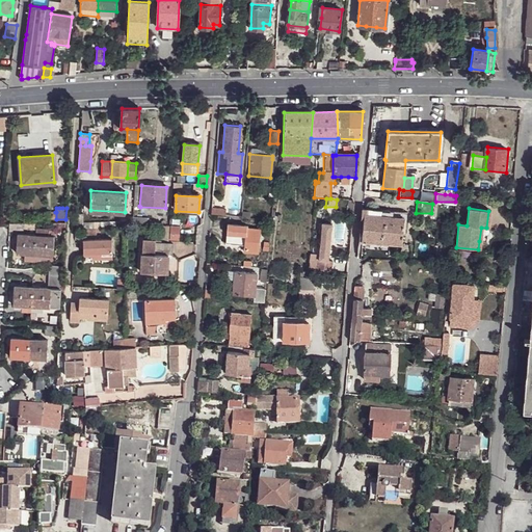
[(361,214),(364,215),(403,218),(406,218),(406,214),(361,210),(361,214)]
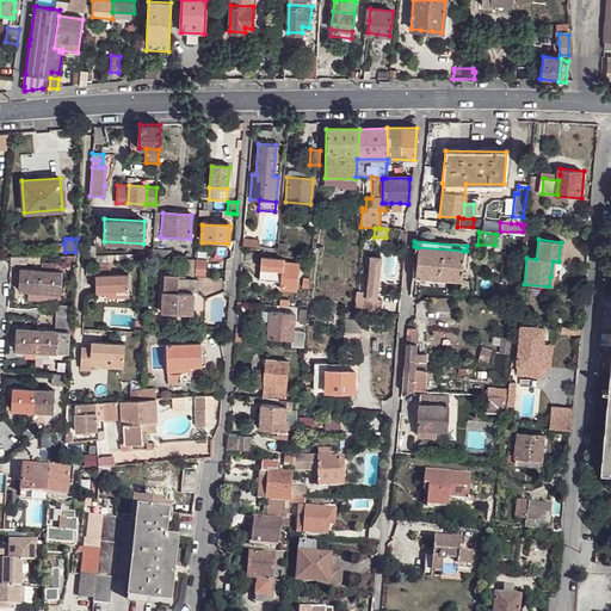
[(463,251),(418,247),(414,246),(411,276),(414,277),(461,281),(463,251)]
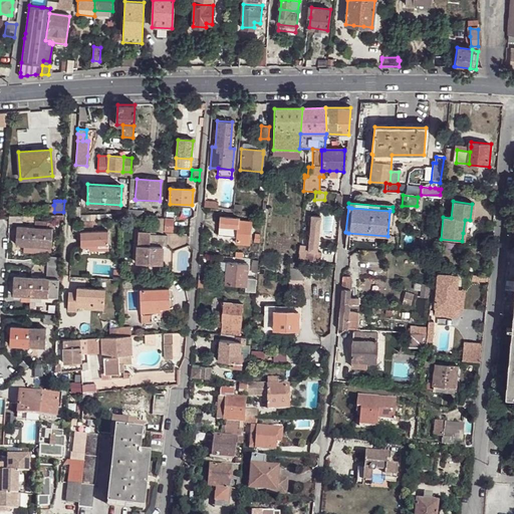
[(127,210),(127,221),(149,220),(149,214),(142,213),(143,212),(127,210)]
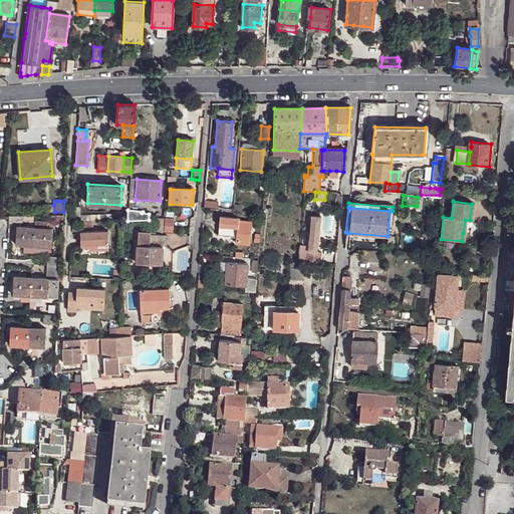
[(217,235),(236,237),(238,220),(239,218),(219,216),(217,235)]
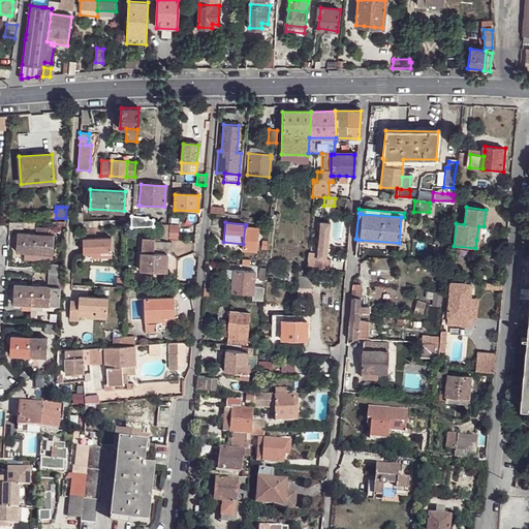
[(329,223),(317,223),(314,269),(329,270),(330,260),(325,259),(329,223)]
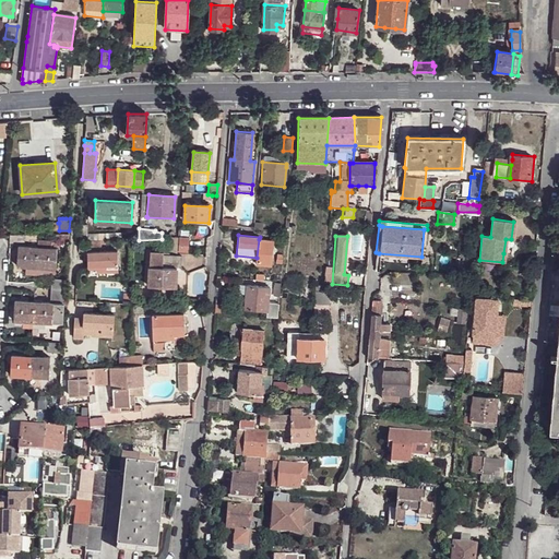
[(178,239),(177,252),(188,253),(188,239),(178,238),(178,239)]
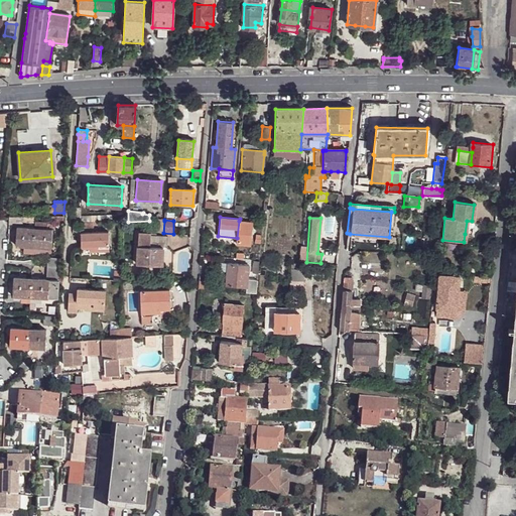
[(237,238),(237,244),(249,245),(252,223),(239,221),(237,238)]
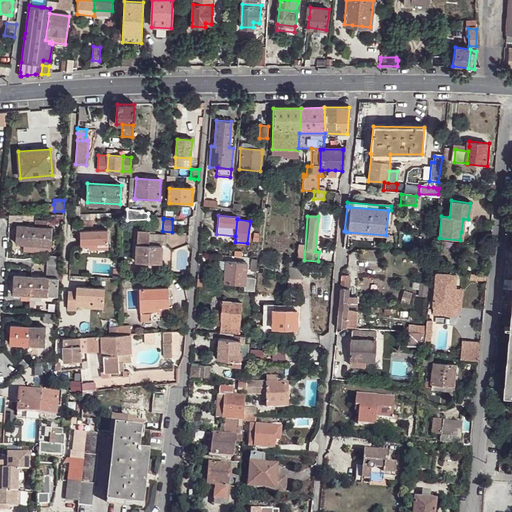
[(17,226),(15,243),(24,244),(51,245),(52,228),(47,227),(34,227),(17,226)]
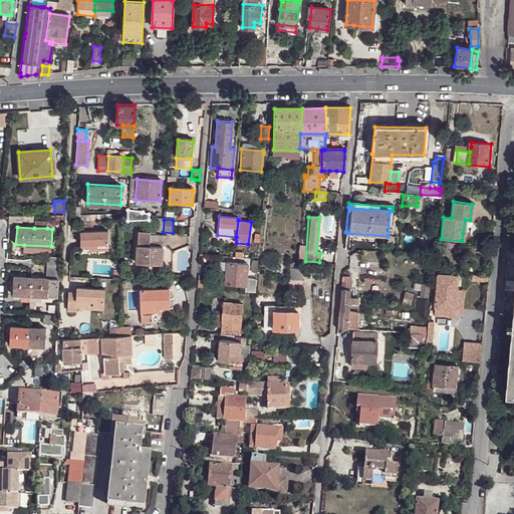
[(81,235),(81,247),(89,247),(90,244),(98,244),(98,247),(108,247),(108,231),(81,231),(81,235)]
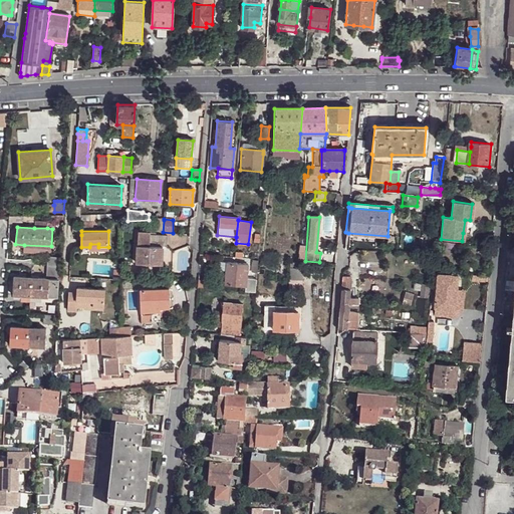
[(139,231),(137,262),(162,264),(163,246),(167,246),(167,235),(163,234),(150,234),(150,231),(139,231)]
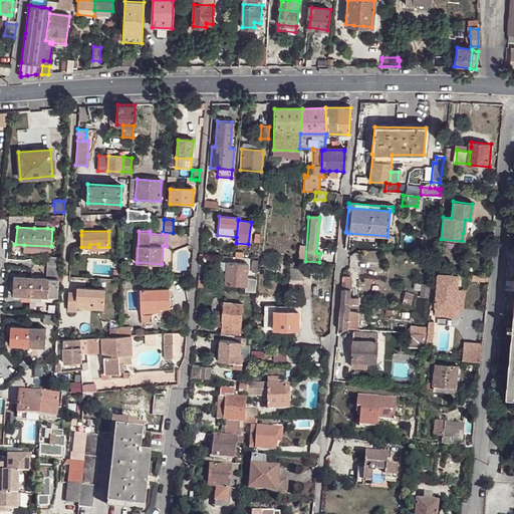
[(47,256),(46,264),(60,266),(60,259),(60,257),(47,256)]
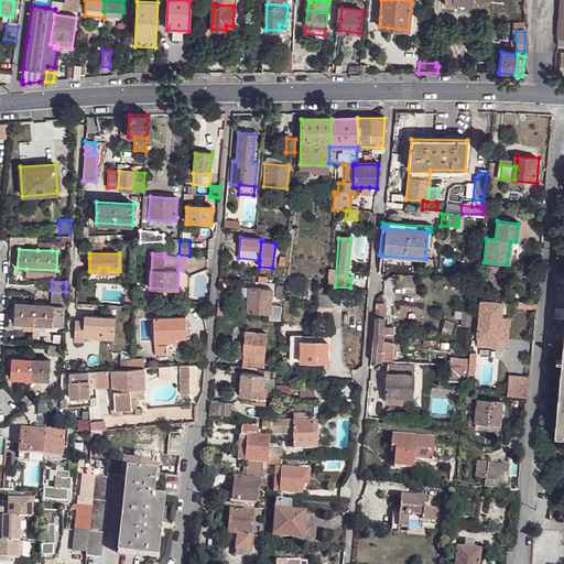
[(271,289),(241,286),(240,296),(247,297),(246,312),(269,314),(268,320),(279,320),(280,305),(270,304),(271,289)]
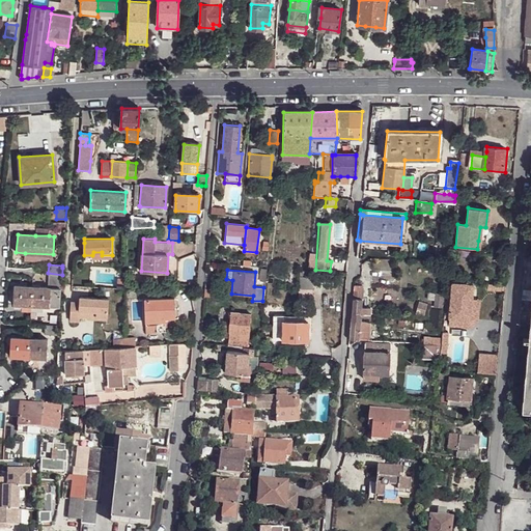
[(48,273),(47,287),(51,288),(61,288),(61,284),(62,275),(48,273)]
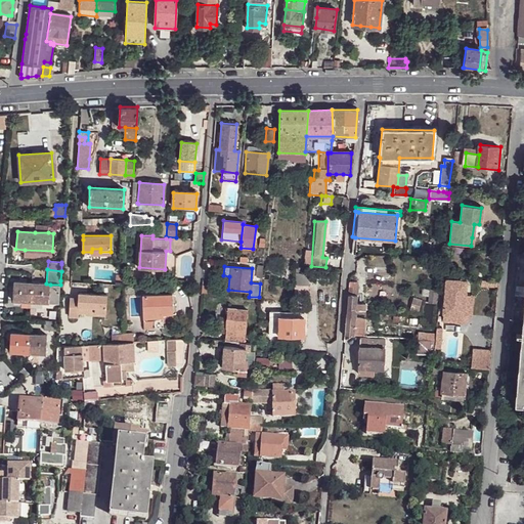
[(295,272),(295,286),(308,286),(308,273),(301,272),(295,272)]
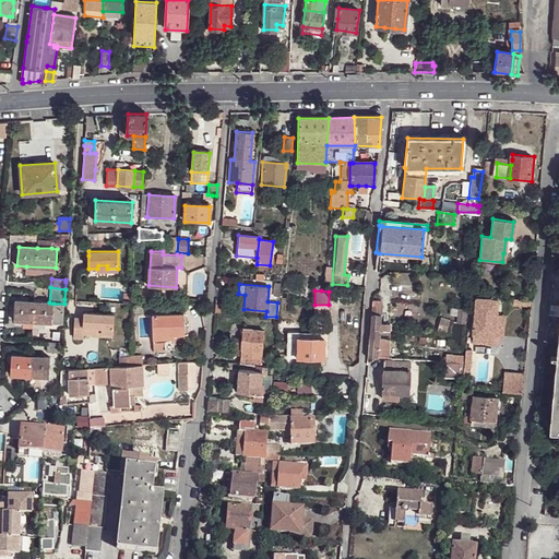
[(496,316),(497,300),(475,298),(472,334),(494,336),(496,316)]
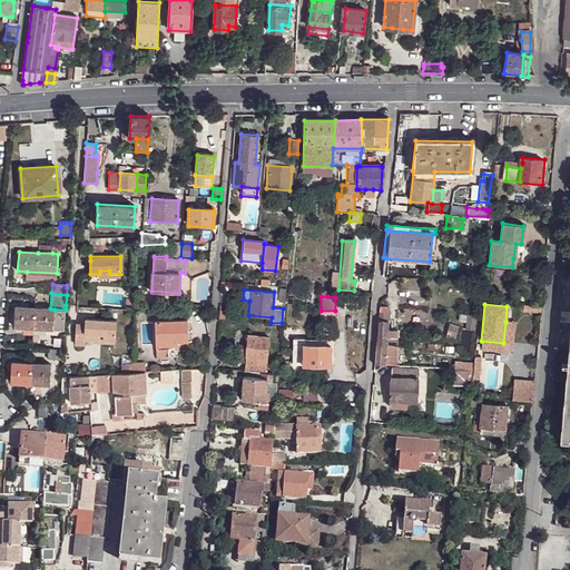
[(15,307),(13,326),(23,327),(33,327),(42,328),(45,330),(53,328),(55,310),(50,308),(35,308),(15,307)]
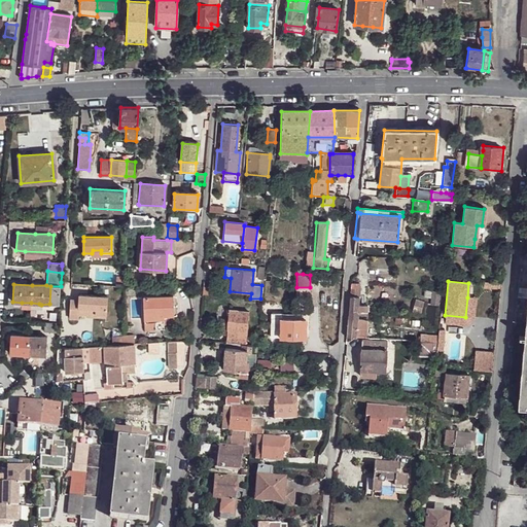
[(356,321),(362,321),(362,320),(356,319),(357,312),(366,313),(366,306),(358,305),(359,284),(351,284),(347,320),(356,321)]
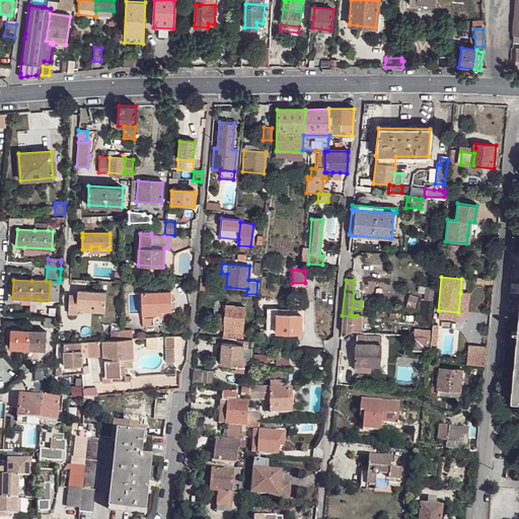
[(50,282),(49,299),(59,300),(60,282),(50,282)]
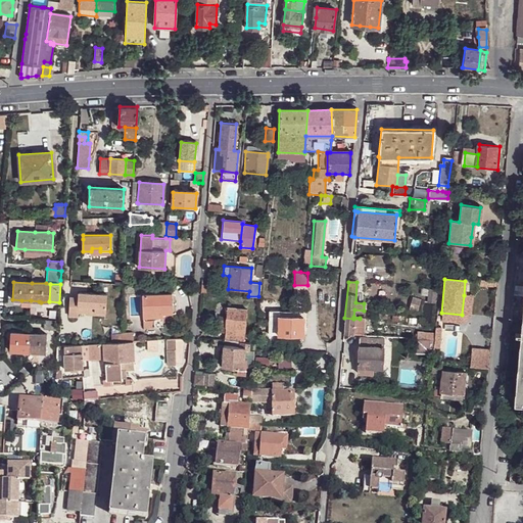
[(144,288),(144,295),(160,295),(160,287),(144,288)]
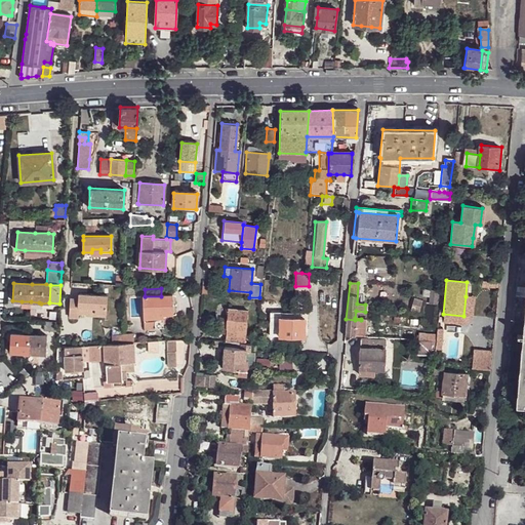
[(72,297),(69,317),(78,317),(79,313),(86,314),(86,308),(95,309),(95,313),(106,314),(108,295),(80,293),(79,297),(72,297)]
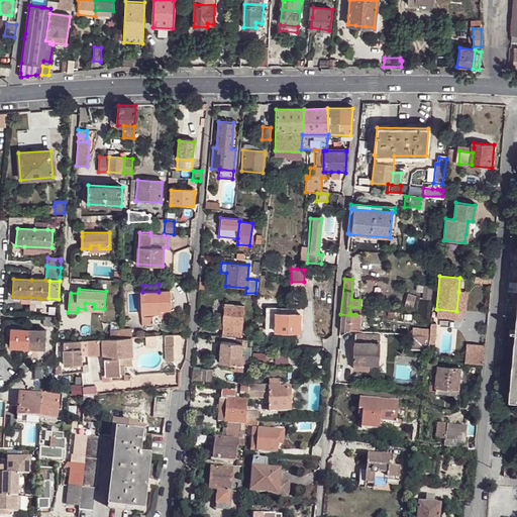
[(127,290),(128,313),(141,312),(140,290),(127,290)]
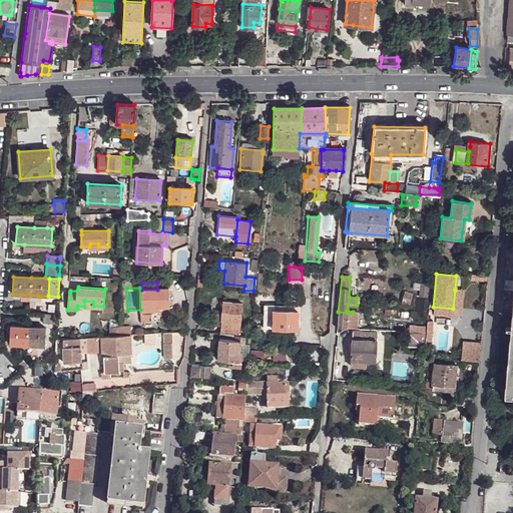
[(141,290),(141,315),(152,315),(152,322),(159,321),(159,308),(169,308),(169,290),(157,290),(141,290)]
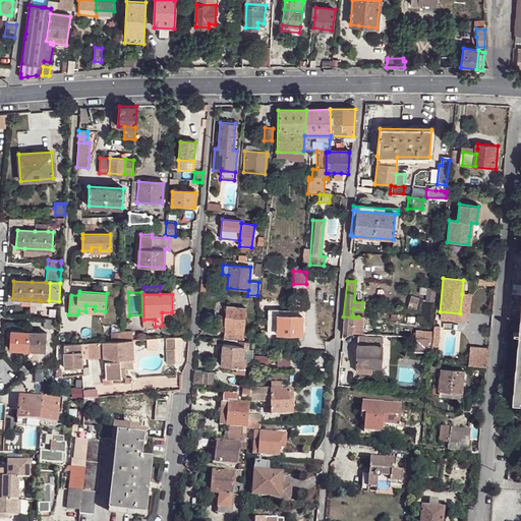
[(469,294),(462,294),(460,313),(468,314),(469,294)]
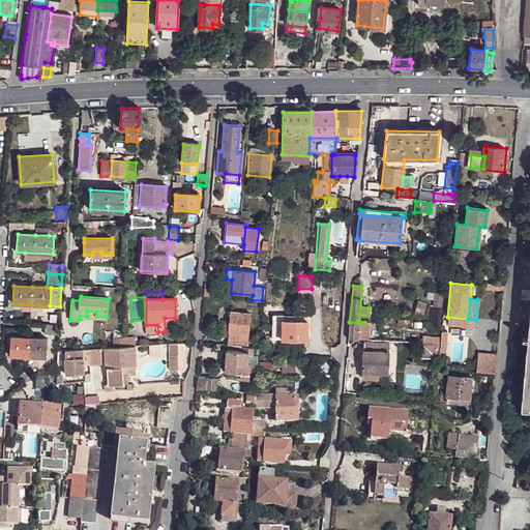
[(418,303),(414,315),(422,317),(425,305),(418,303)]
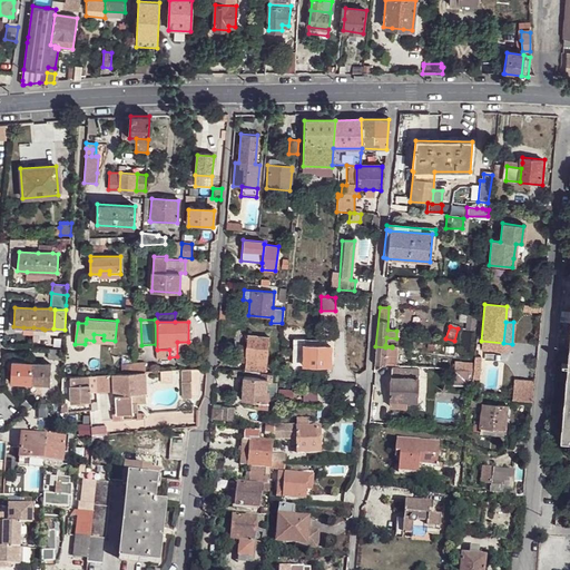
[(567,364),(560,439),(569,440),(569,333),(568,352),(567,362),(567,364)]
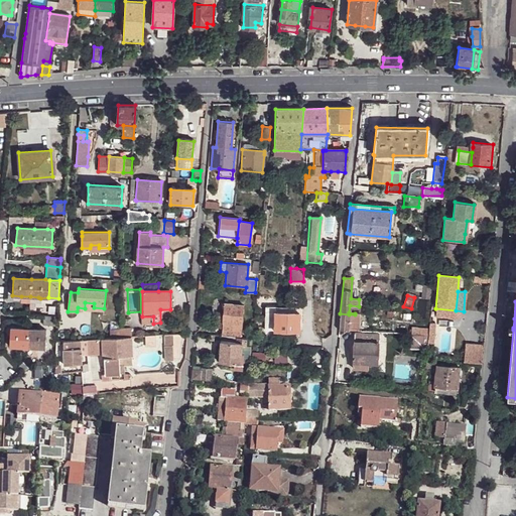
[(85,310),(104,312),(104,308),(94,307),(94,303),(85,302),(85,308),(85,310)]
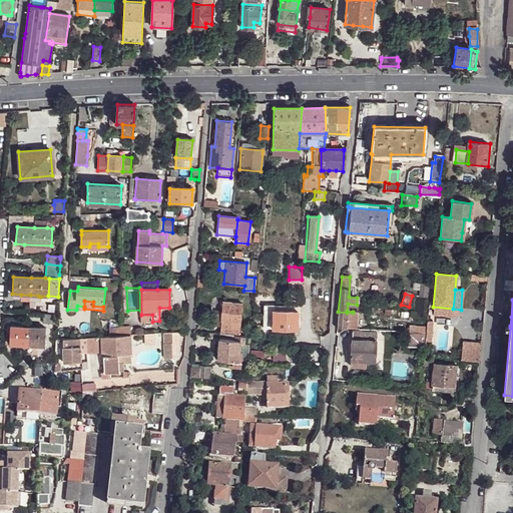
[(220,321),(239,323),(241,304),(221,302),(220,312),(220,321)]
